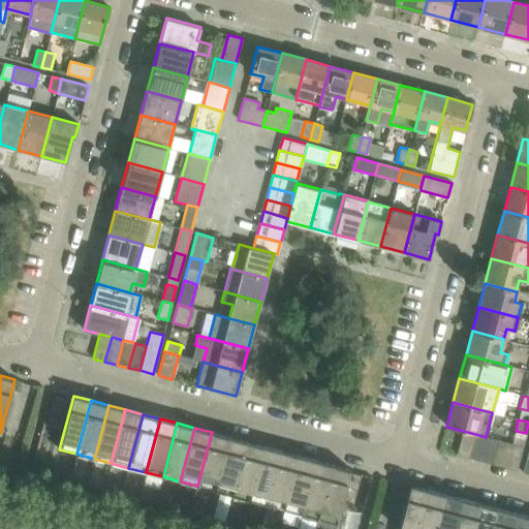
[(475,434),(463,431),(457,455),(469,458),(475,434)]
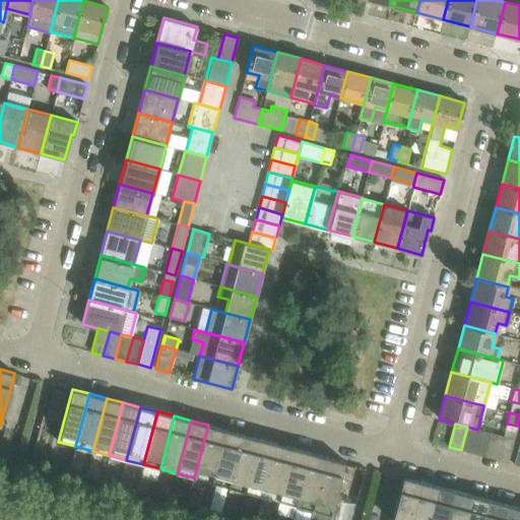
[(194,477),(211,482),(225,430),(208,425),(194,477)]
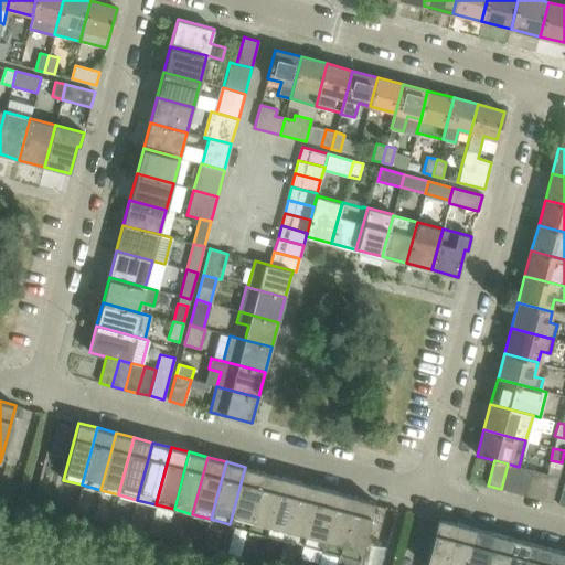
[(508,464),(501,489),(513,492),(520,467),(508,464)]
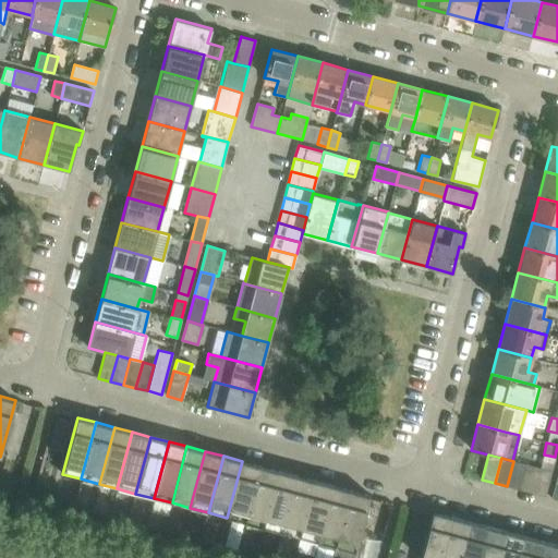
[(259,465),(243,461),(242,461),(227,518),(243,522),(245,522),(259,465)]
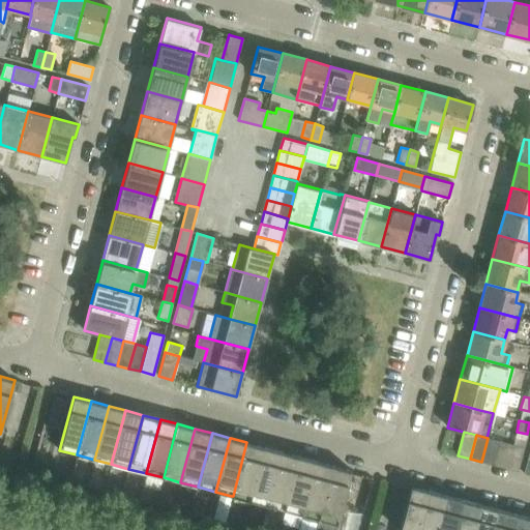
[(488,438),(481,462),(494,465),(500,441),(488,438)]
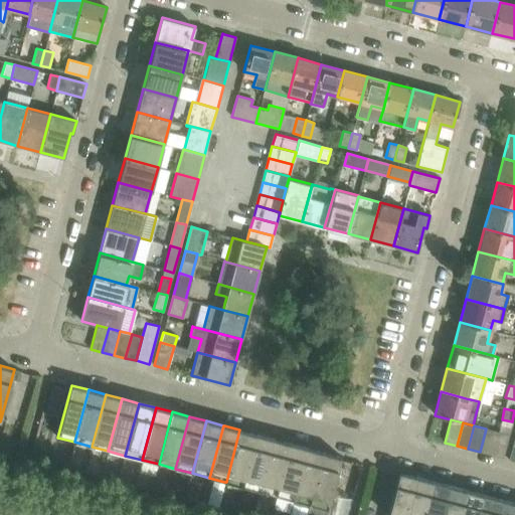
[(486,428),(480,452),(491,455),(497,432),(486,428)]
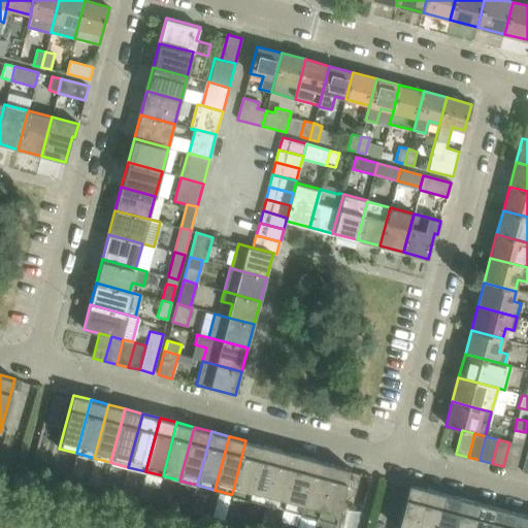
[(232,494),(249,499),(263,446),(245,440),(232,494)]
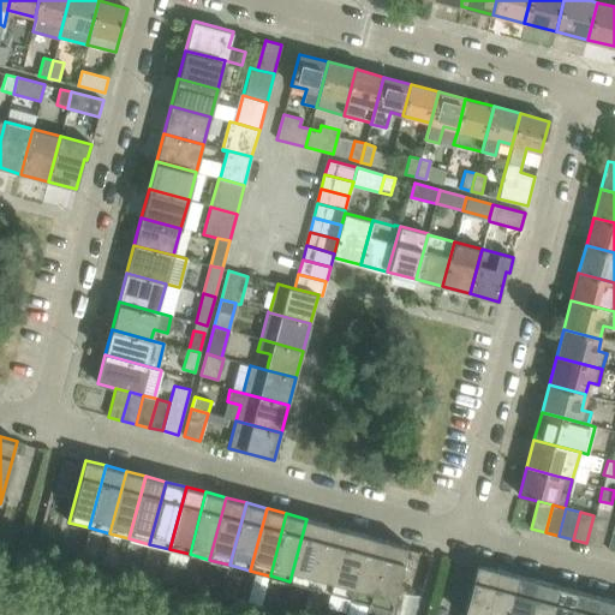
[(593,515),(586,543),(601,547),(608,519),(593,515)]
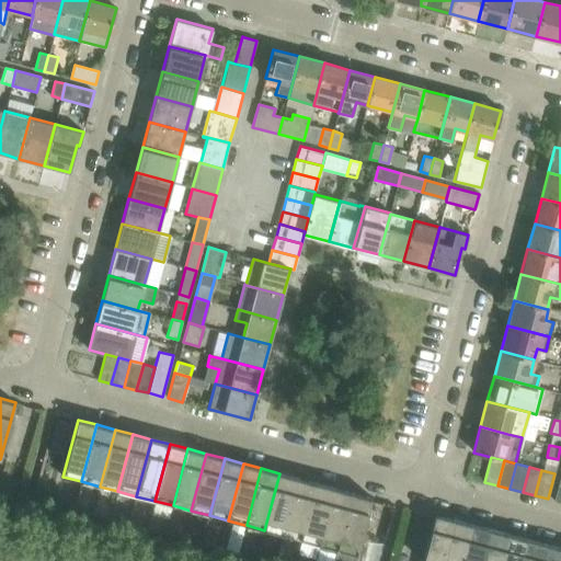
[(283,535),(298,478),(279,473),(264,530),(283,535)]
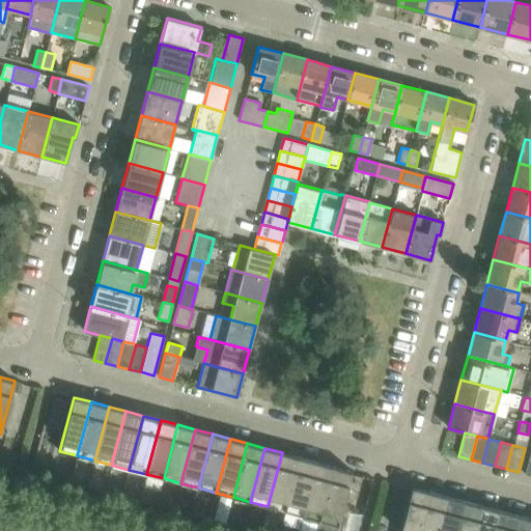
[(268,506),(285,511),(300,457),(282,452),(268,506)]
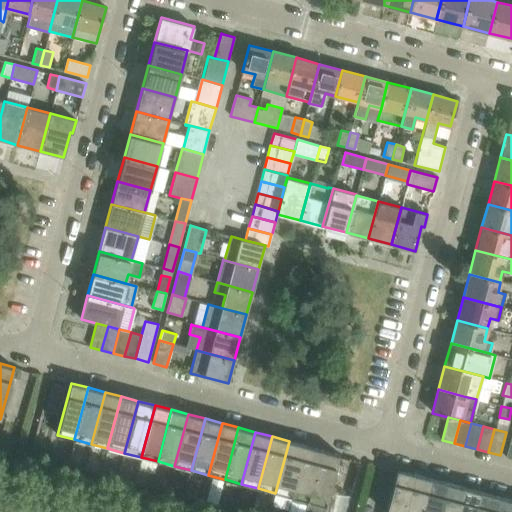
[(292,497),(305,445),(289,441),(275,493),(292,497)]
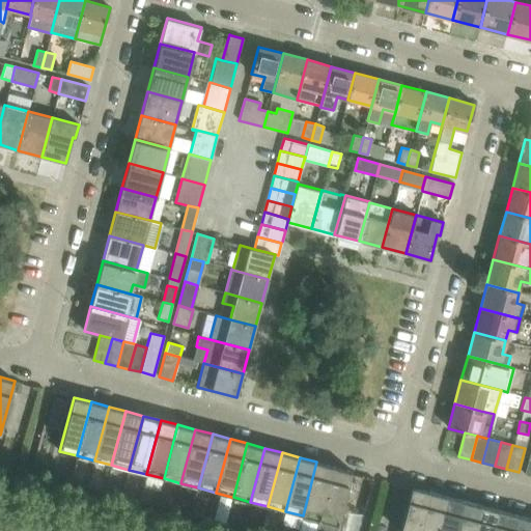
[(303,515),(319,521),(334,467),(316,462),(303,515)]
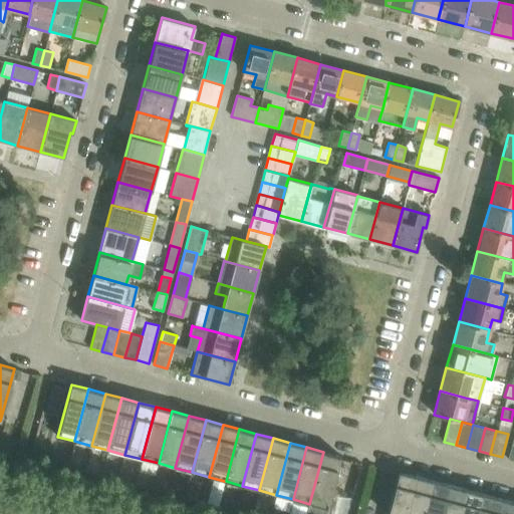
[(309,504),(308,511),(319,513),(324,513),(340,456),(323,452),(309,504)]
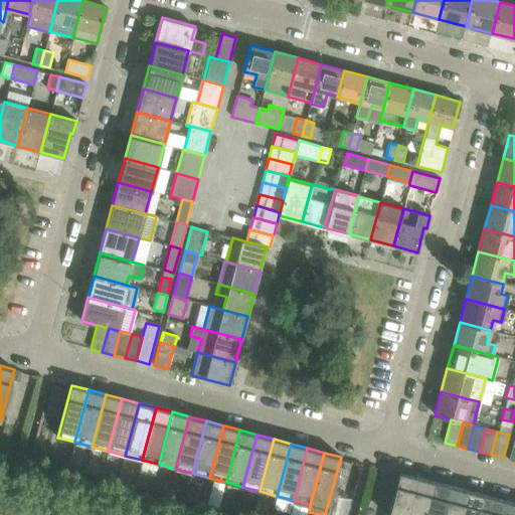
[(405,514),(415,477),(399,472),(398,474),(387,514),(405,514)]
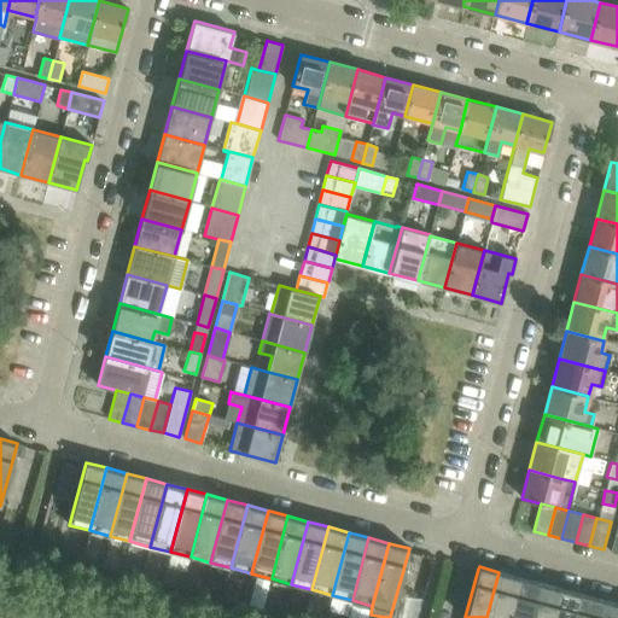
[(450,586),(464,589),(467,575),(454,571),(450,586)]
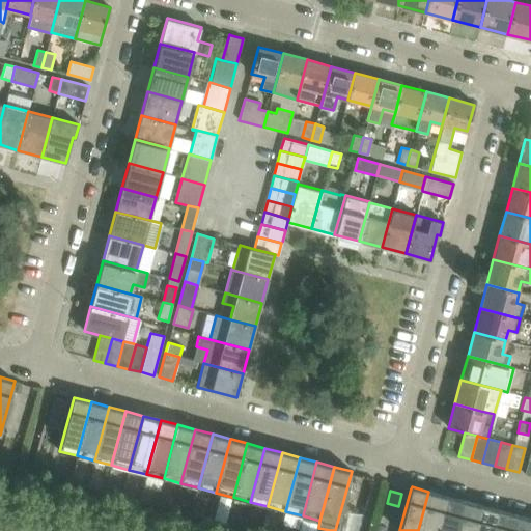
[(428,492),(418,530),(437,530),(446,496),(428,492)]
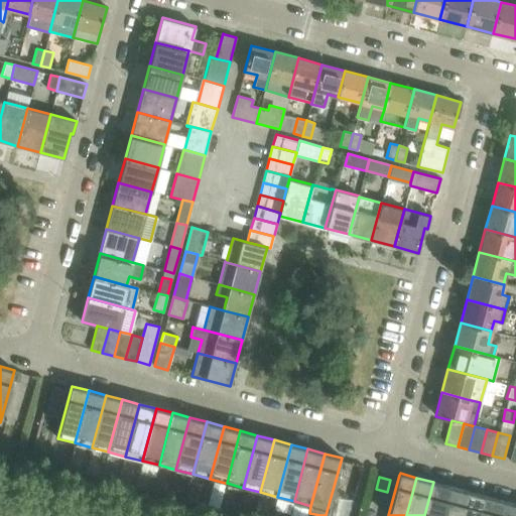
[(433,482),(424,515),(441,515),(450,487),(433,482)]
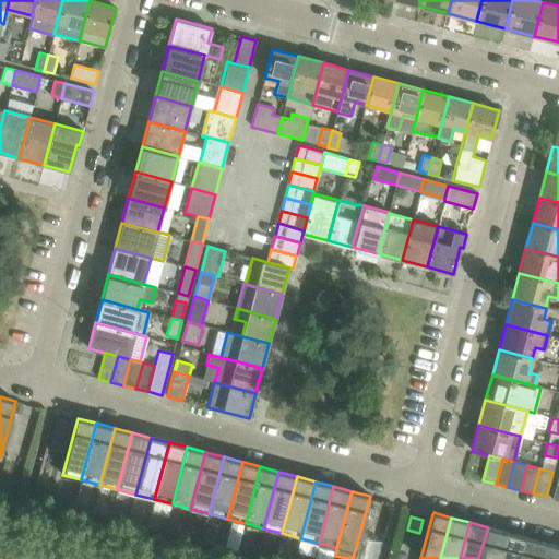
[(488,527),(478,558),(498,558),(506,532),(488,527)]
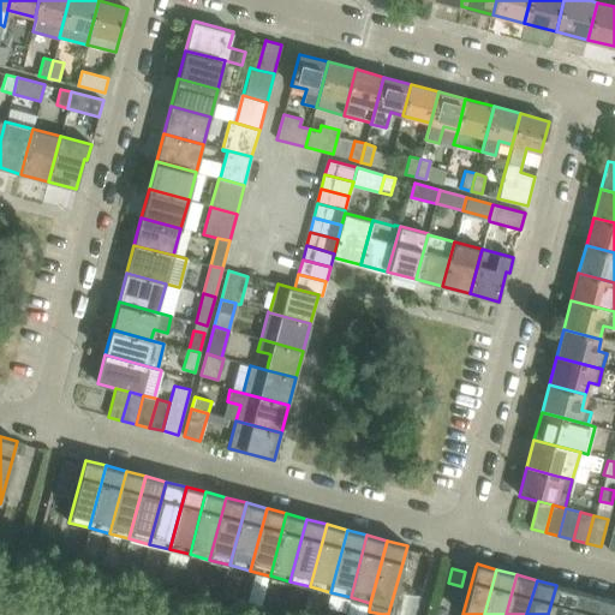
[(556,585),(548,614),(569,614),(577,591),(556,585)]
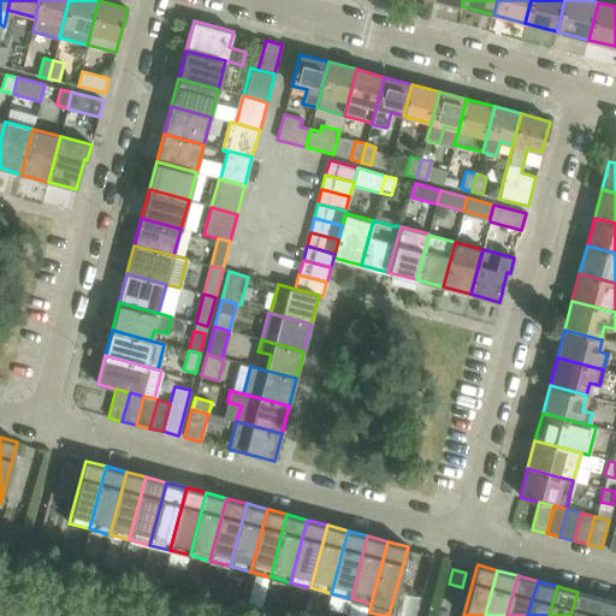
[(578,592),(570,615),(592,615),(598,597),(578,592)]
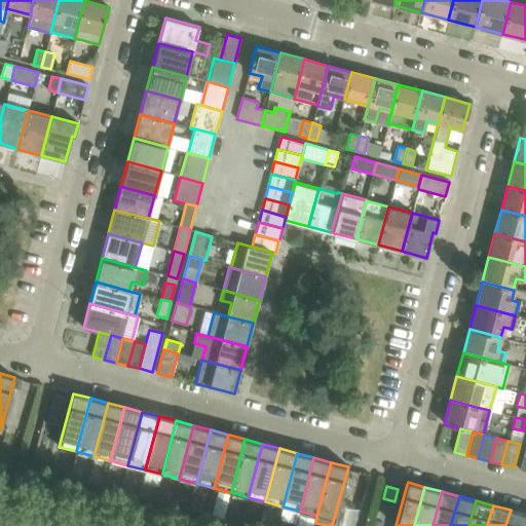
[(525,514),(511,510),(505,525),(524,525),(525,520),(525,514)]
